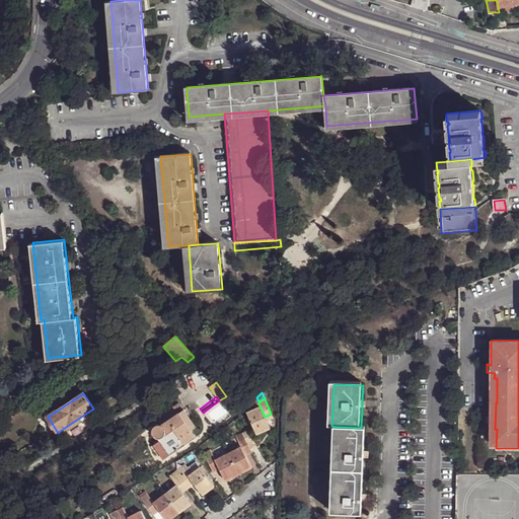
[(156,419),(161,426),(184,410),(179,402),(156,419)]
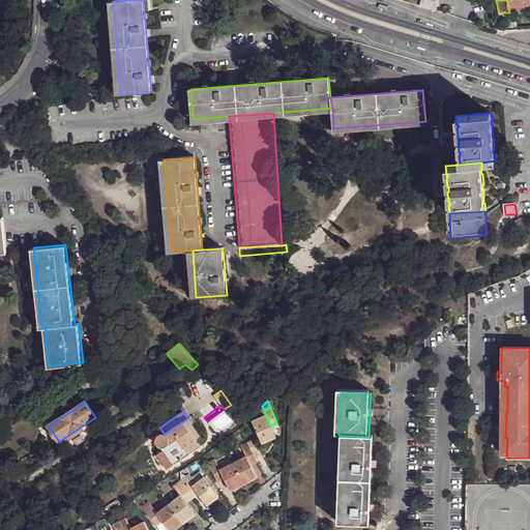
[(275,437),(272,430),(270,425),(265,414),(253,420),(263,443),(275,437)]
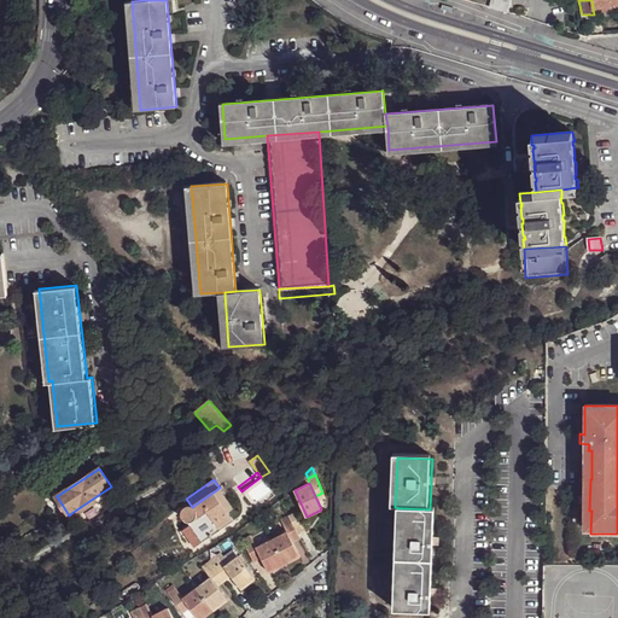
[(220,488),(192,507),(191,507),(187,507),(184,511),(184,514),(188,523),(191,522),(192,524),(186,529),(197,546),(237,519),(229,509),(233,507),(220,488)]
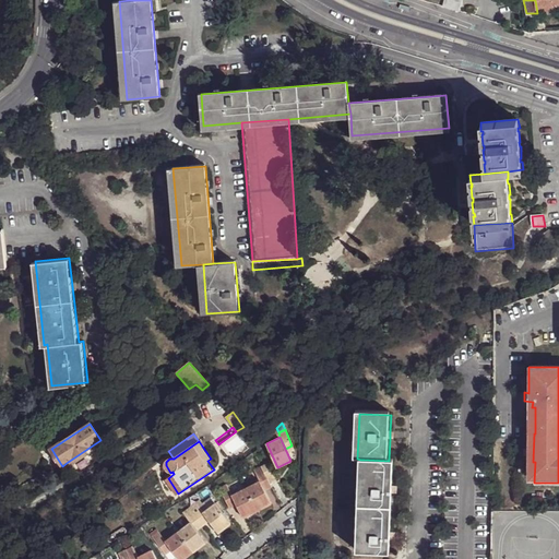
[(97,448),(94,444),(68,462),(70,465),(97,448)]
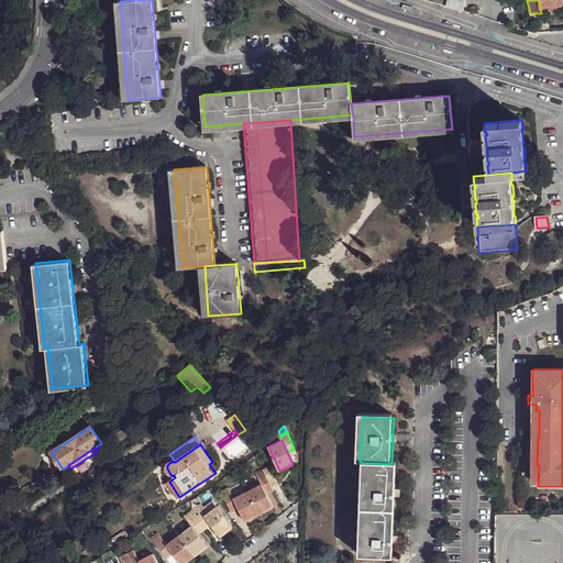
[(397,464),(392,464),(366,463),(362,556),(393,558),(394,543),(394,536),(395,499),(396,492),(397,464)]
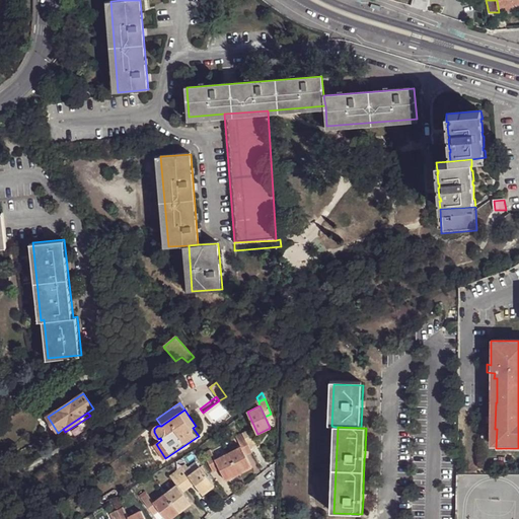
[(242,434),(248,446),(255,443),(249,430),(242,434)]
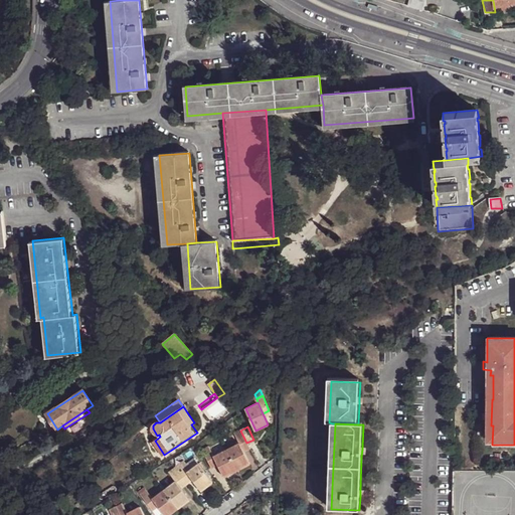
[(238,443),(240,446),(246,443),(240,431),(234,434),(238,443)]
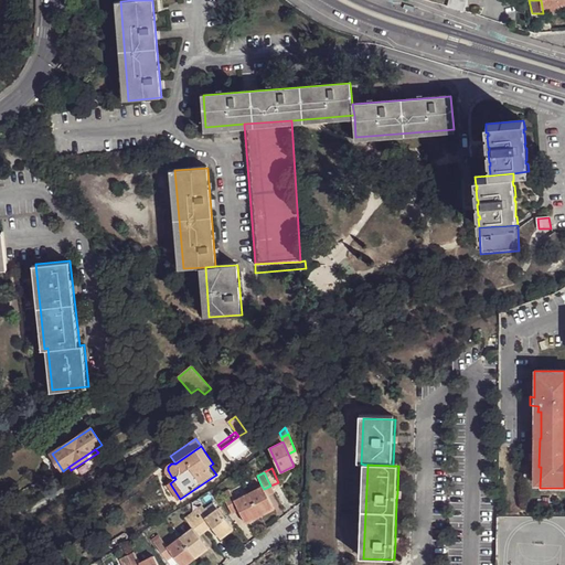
[(234,499),(236,503),(238,508),(246,523),(275,509),(266,494),(264,489),(262,486),(234,499)]
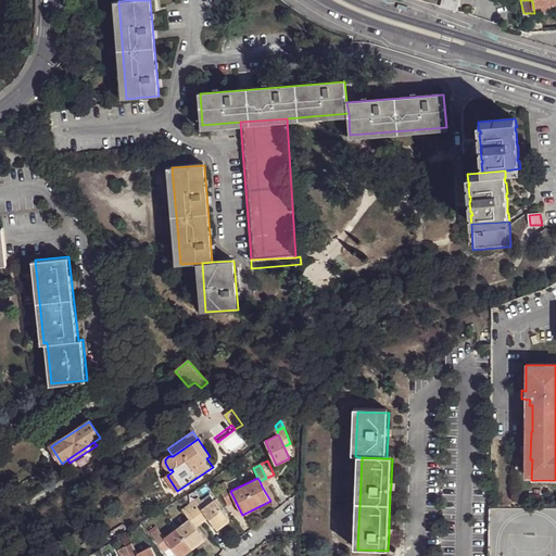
[(218,485),(225,498),(232,495),(230,491),(226,482),(218,485)]
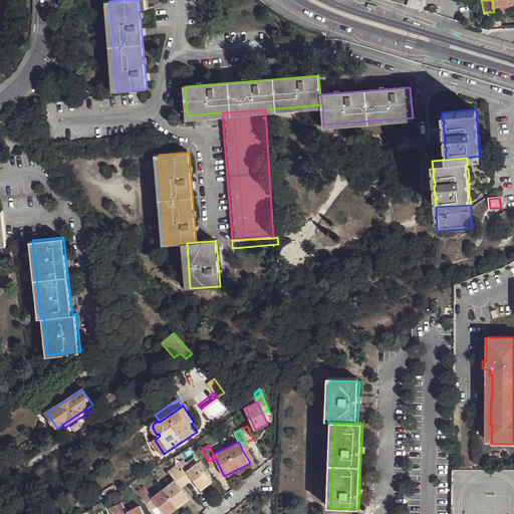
[(187,471),(198,462),(194,456),(182,465),(187,471)]
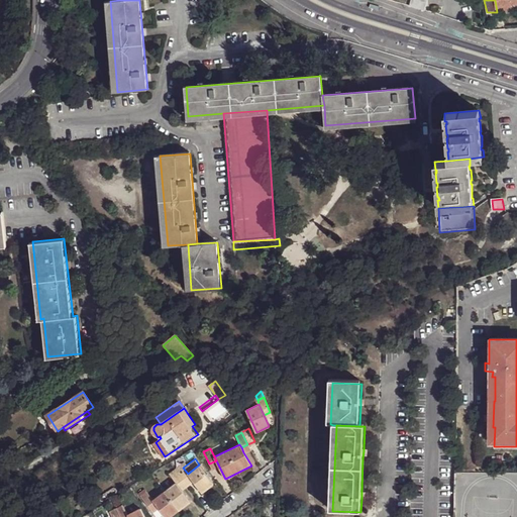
[(175,470),(185,482),(191,478),(188,474),(183,468),(181,464),(175,470)]
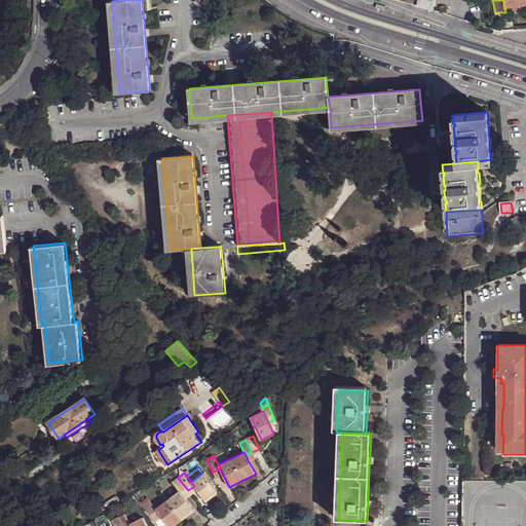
[(191,482),(194,486),(197,490),(205,502),(218,492),(202,473),(191,482)]
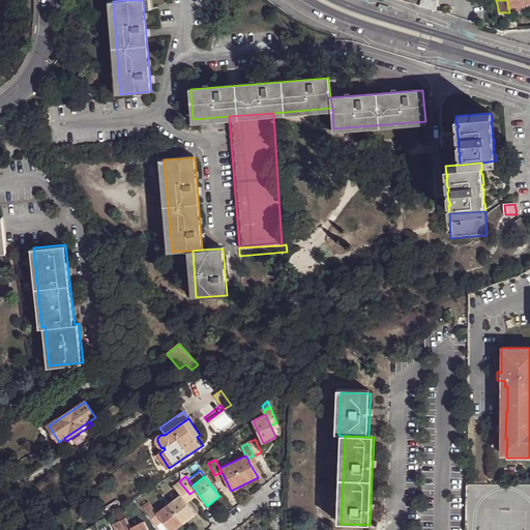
[(180,495),(183,499),(189,494),(179,481),(173,486),(180,495)]
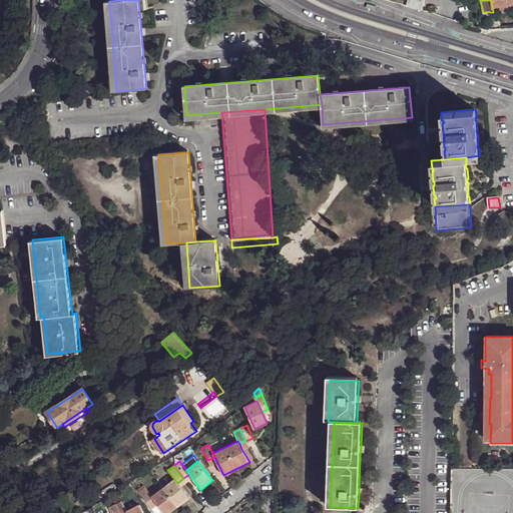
[(189,474),(183,478),(186,482),(192,478),(189,474)]
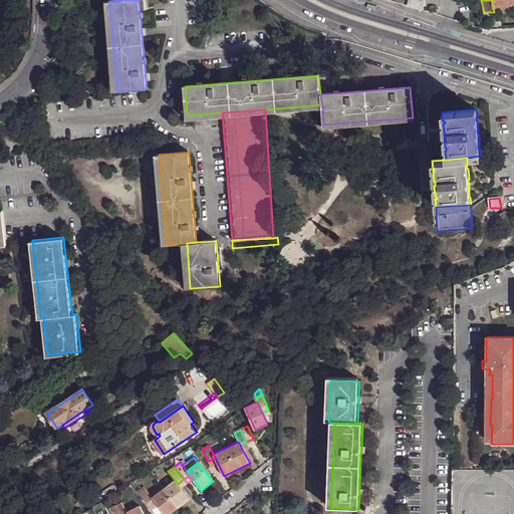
[(178,484),(181,488),(187,483),(184,479),(178,484)]
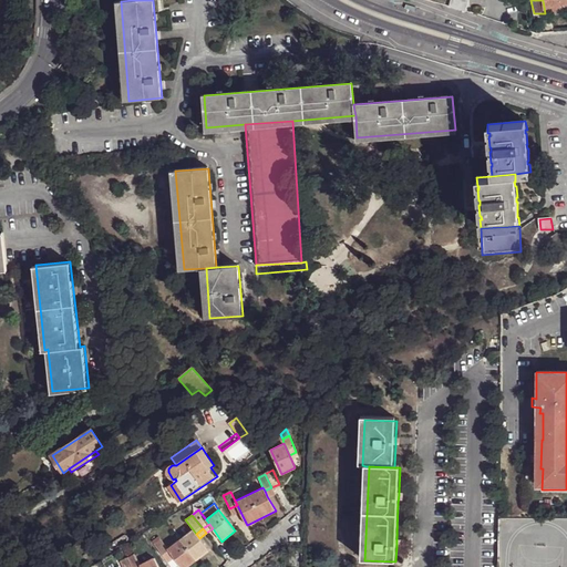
[(167,548),(169,552),(174,557),(181,566),(187,566),(209,550),(199,538),(196,534),(193,529),(167,548)]
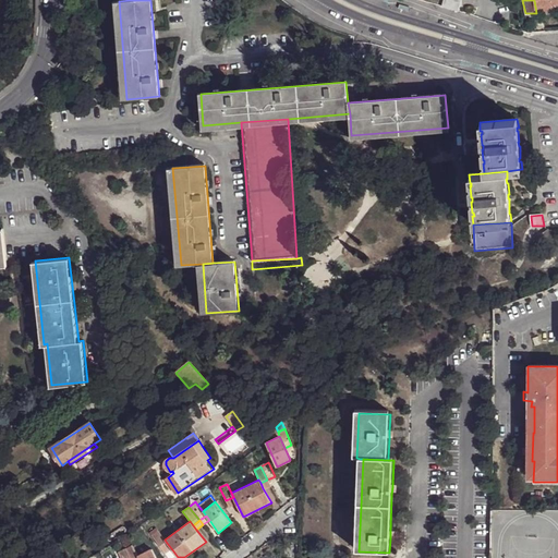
[(149,535),(160,548),(167,543),(165,540),(157,530),(149,535)]
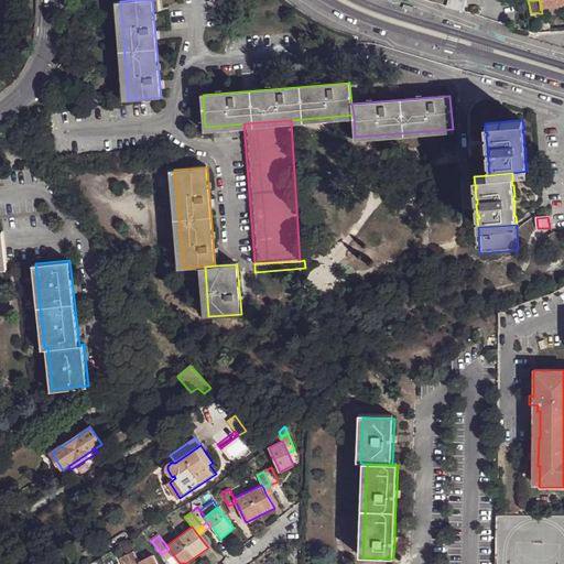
[(169,549),(162,554),(165,560),(173,554),(169,549)]
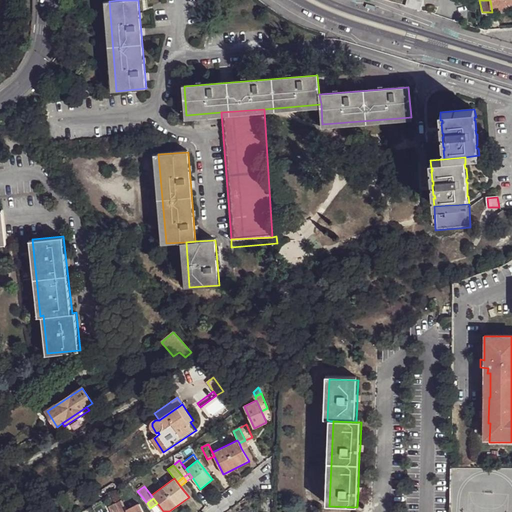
[(115,503),(119,511),(127,511),(126,509),(121,500),(115,503)]
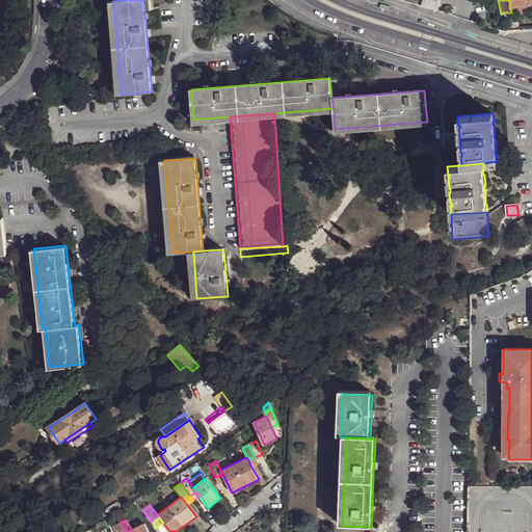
[(115,531),(124,531),(120,523),(113,526),(115,531)]
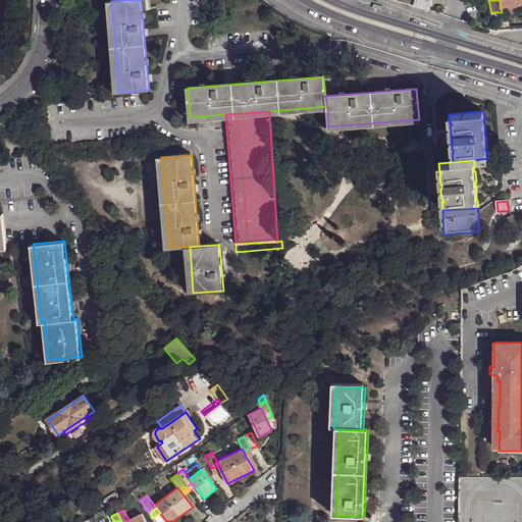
[(128,519),(129,521),(146,521),(142,513),(128,519)]
